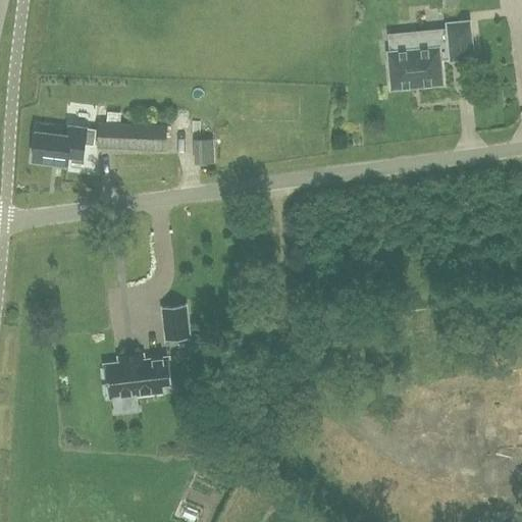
[(389,53),(387,53),(392,90),(441,85),(439,60),(450,59),(450,61),(472,58),(469,21),(447,23),(447,29),(415,33),(415,37),(406,38),(406,34),(388,35),(389,53)]
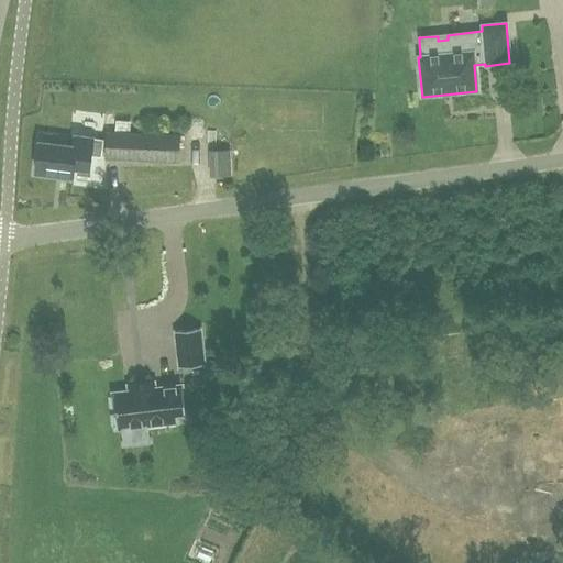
[(185,134),(106,145),(111,181),(189,172),(185,134)]
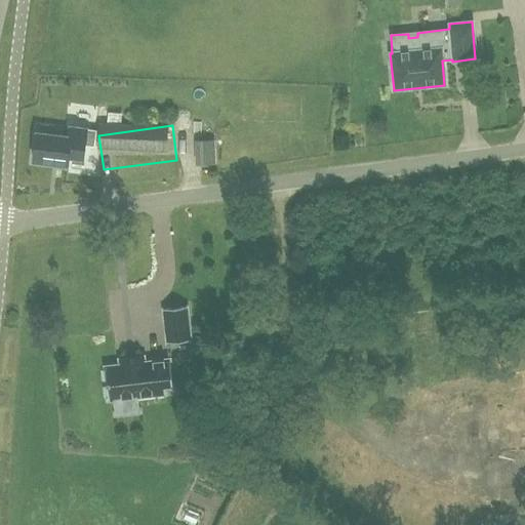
[(36,133),(33,161),(68,165),(69,157),(83,159),(85,146),(94,148),(96,134),(69,131),(68,136),(36,133)]
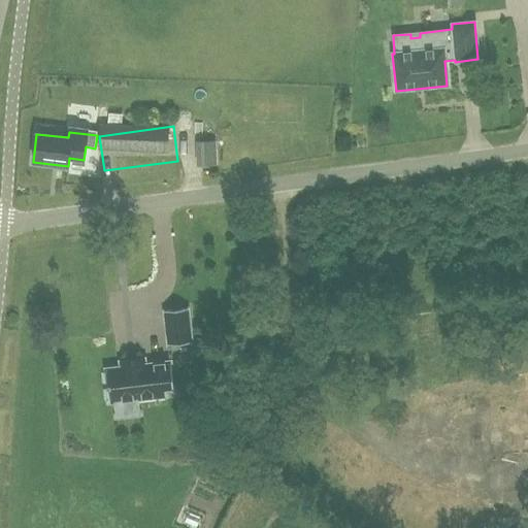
[(202,165),(216,165),(215,141),(202,141),(202,165)]
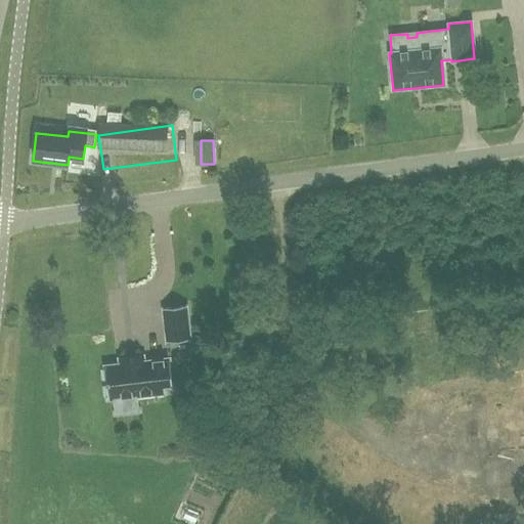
[(190,341),(186,306),(162,309),(166,344),(190,341)]
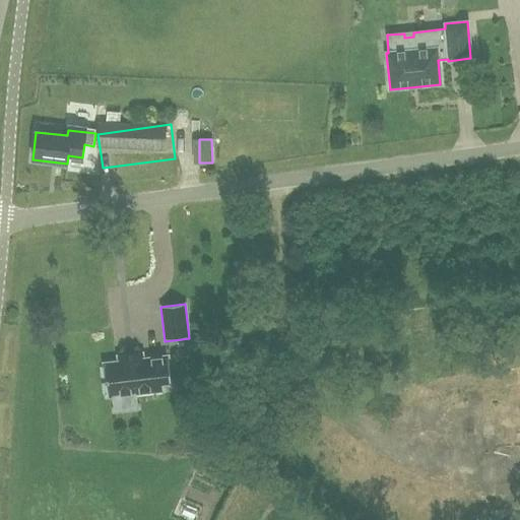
[(171,382),(169,356),(104,364),(107,396),(164,390),(163,383),(171,382)]
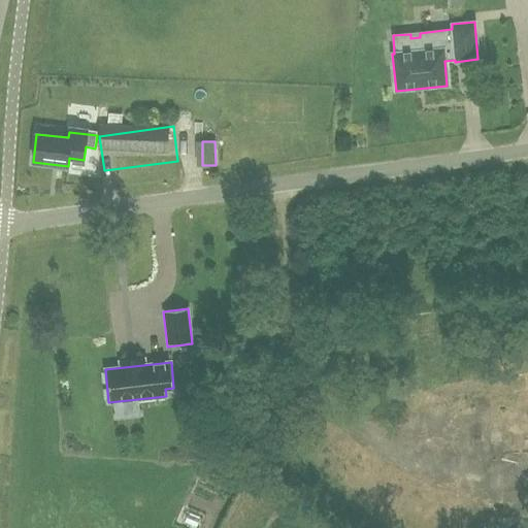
All buildings are outlined.
